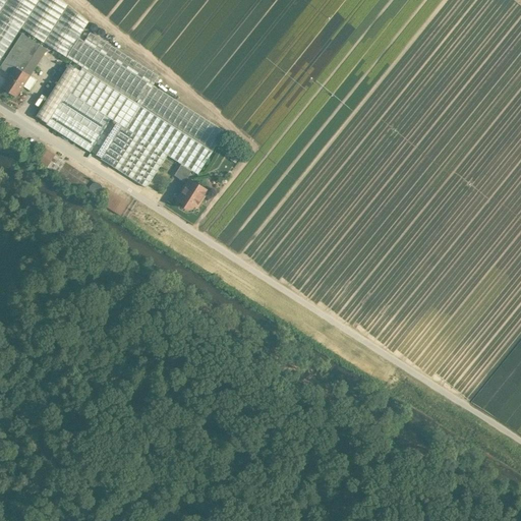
[(90,22),(61,0),(0,0),(0,14),(21,29),(66,57),(79,38),(90,22)]
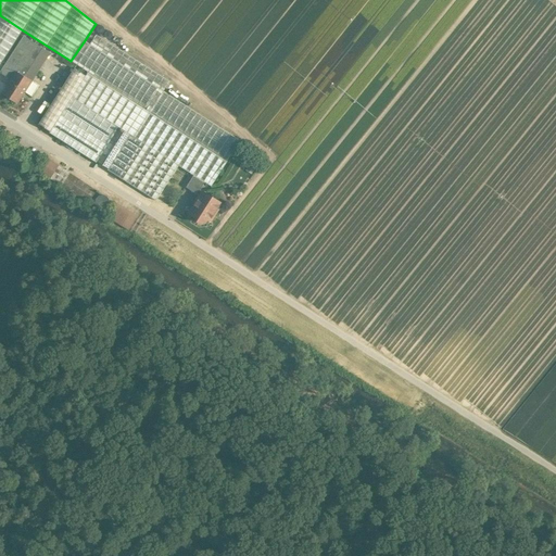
[(0,65),(23,30),(0,15),(0,65)]
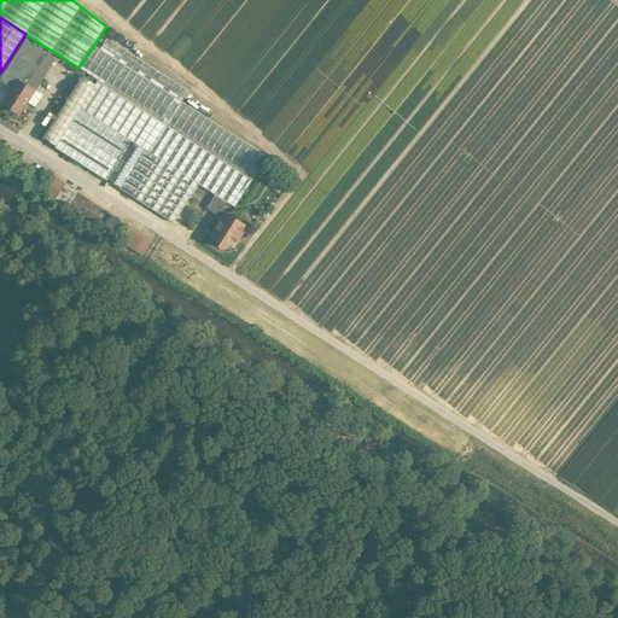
[(190,89),(108,38),(100,48),(182,101),(190,89)]
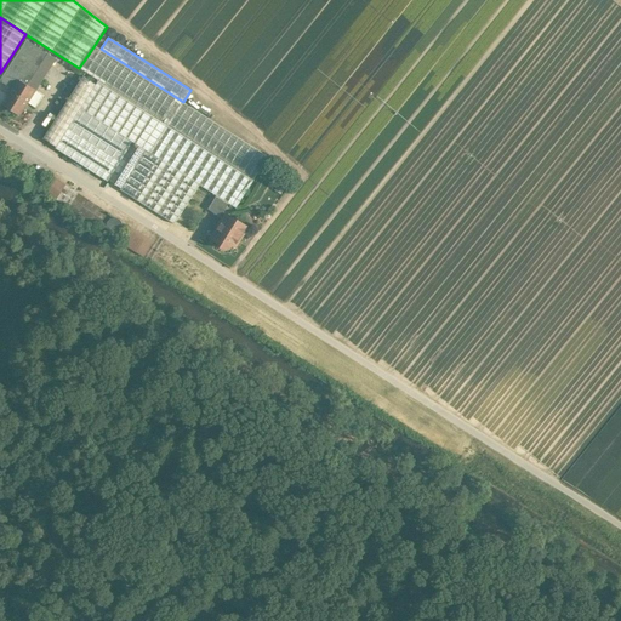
[(27,40),(1,79),(13,87),(20,80),(39,49),(27,40)]
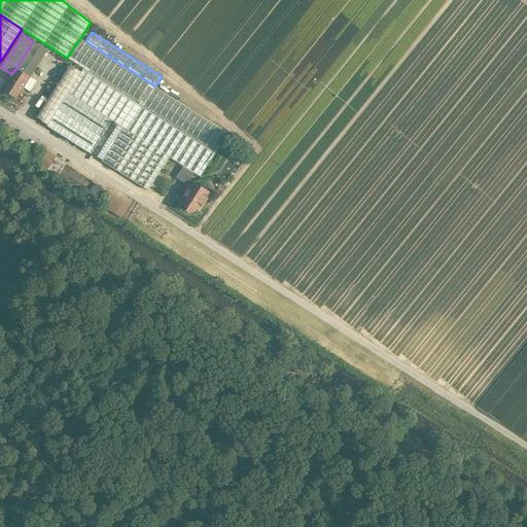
[(80,38),(67,58),(72,61),(85,41),(80,38)]
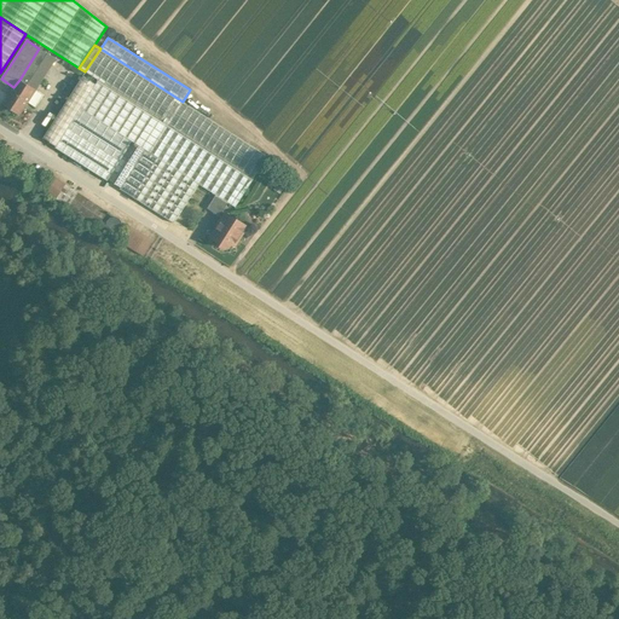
[(39,48),(19,80),(35,91),(56,58),(39,48)]
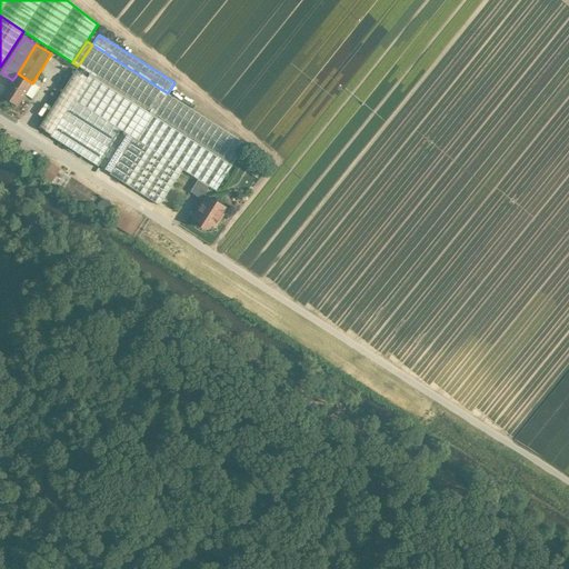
[(168,93),(92,45),(78,66),(90,73),(232,165),(246,143),(168,93)]
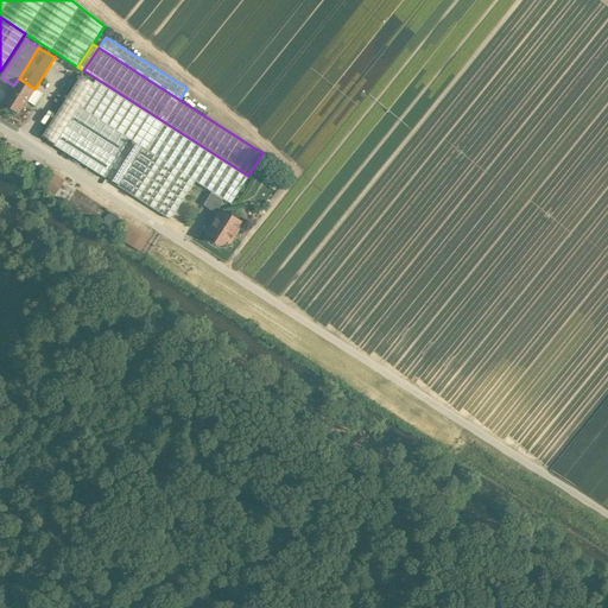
[(81,75),(43,135),(56,144),(94,83),(81,75)]
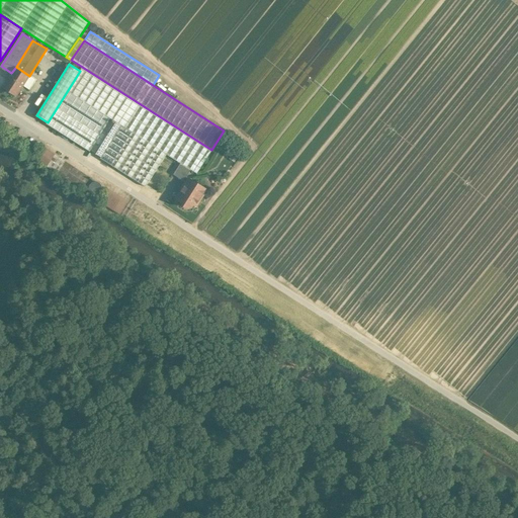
[(29,76),(16,67),(11,73),(2,88),(16,96),(24,83),(29,86),(34,78),(29,76)]
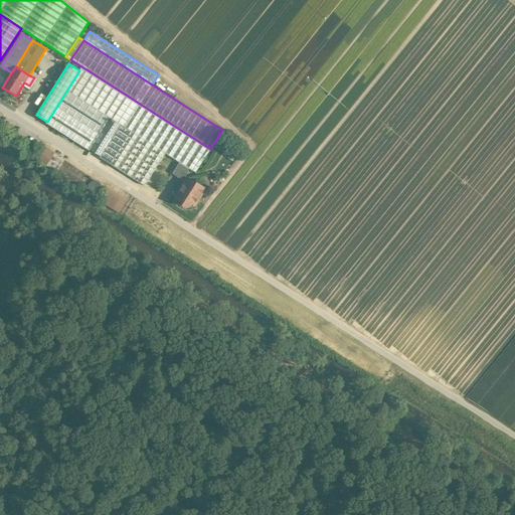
[(210,149),(81,66),(79,70),(47,122),(46,123),(89,150),(90,149),(101,156),(100,157),(144,186),(165,153),(195,172),(210,149)]
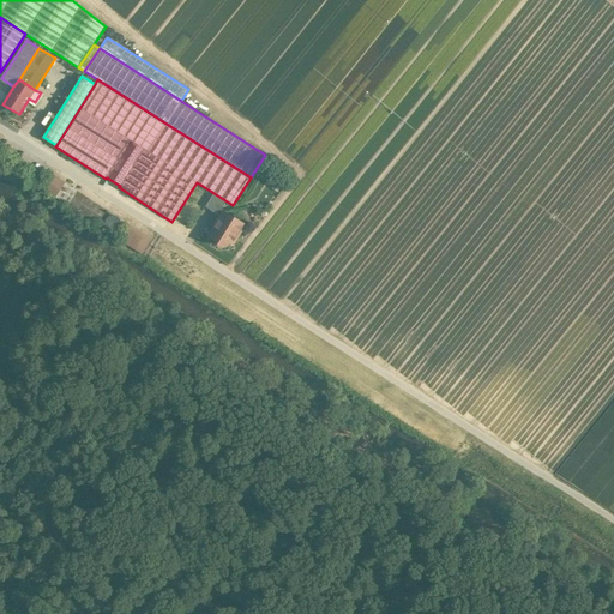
[(226,202),(214,193),(205,206),(217,215),(226,202)]
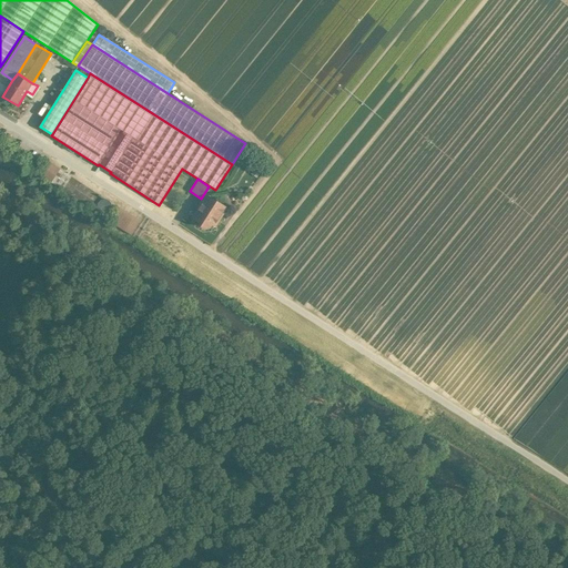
[(225,208),(208,195),(193,217),(200,221),(200,225),(205,229),(209,227),(212,223),(214,225),(225,208)]
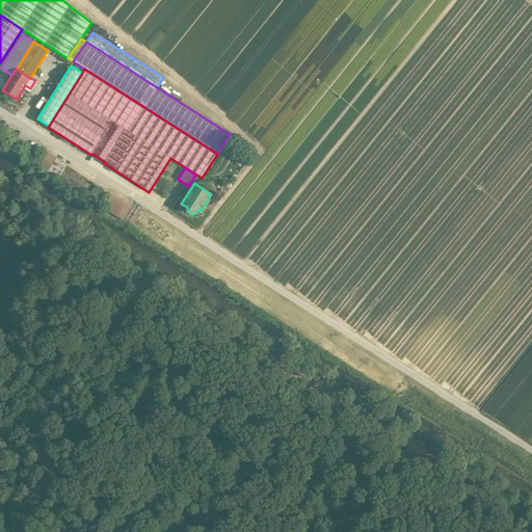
[(101,210),(124,220),(131,205),(108,194),(101,210)]
